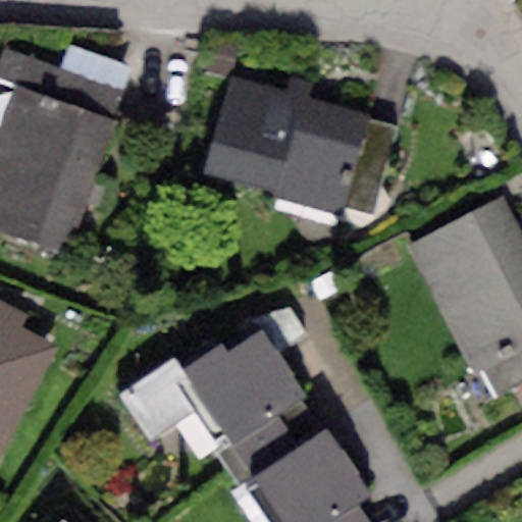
[(0,65),(0,80),(14,86),(0,122),(0,237),(61,259),(123,91),(6,48),(0,65)]
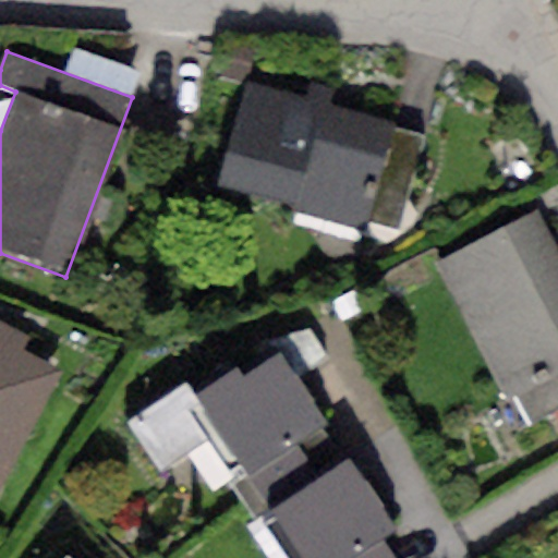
[(308,98),(246,81),(217,183),(361,225),(362,220),(390,123),(327,106),(331,91),(312,85),(308,98)]
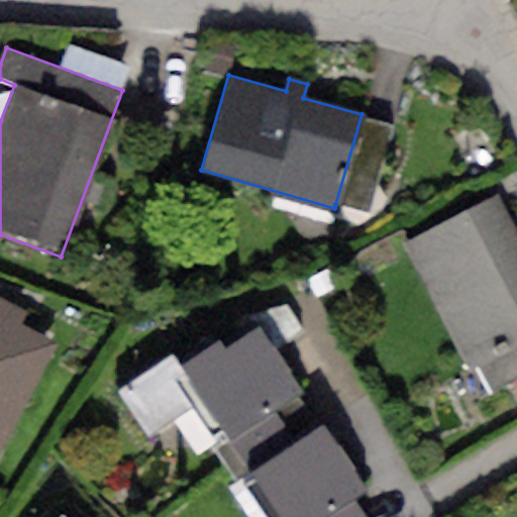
[(394,124),(362,114),(335,204),(368,213),(394,124)]
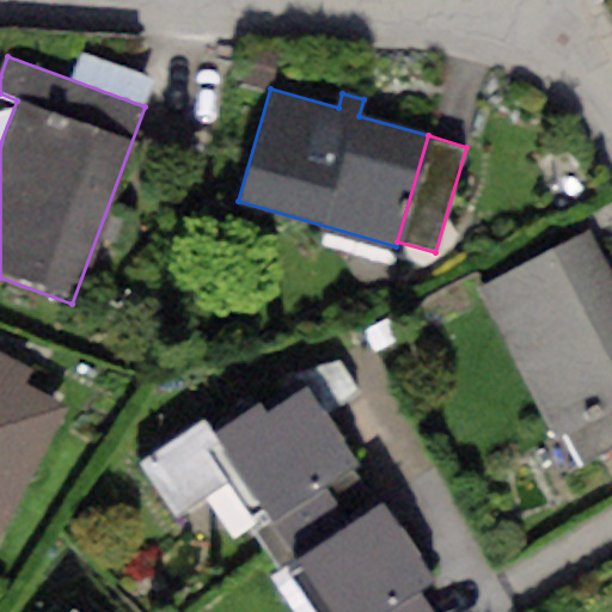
[(611,283),(585,233),(477,291),(555,436),(565,432),(611,405),(611,283)]
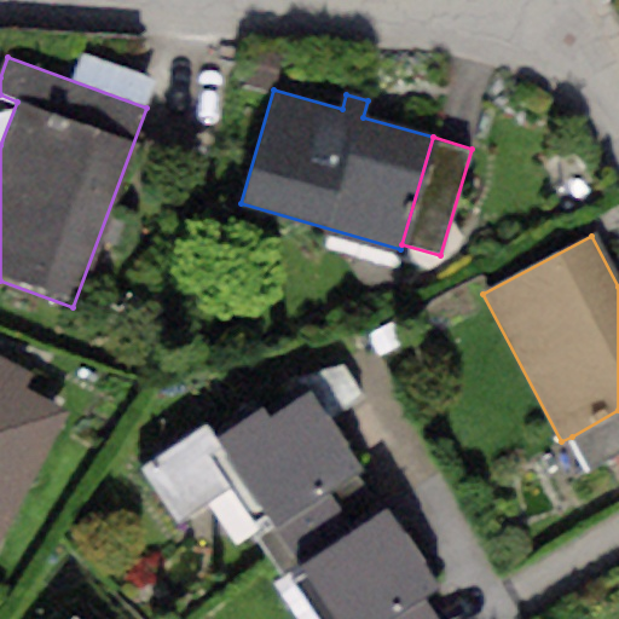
[(0,557),(74,412),(23,388),(29,374),(0,358),(0,557)]
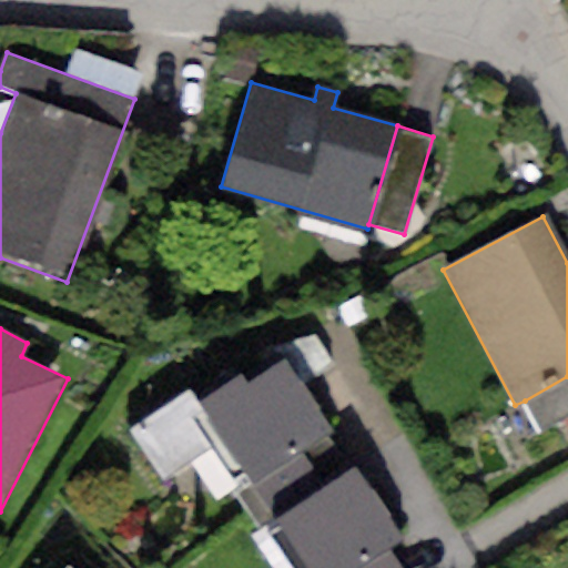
[(239,375),(200,401),(225,440),(256,487),(305,456),(338,434),(288,356),(244,384),(239,375)]
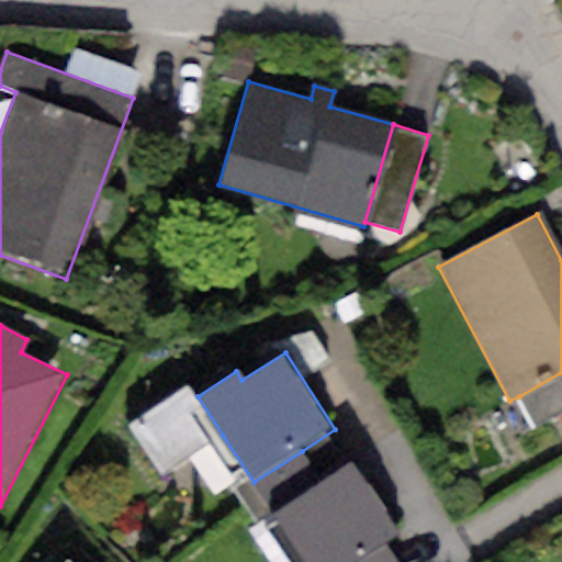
[(561,372),(519,396),(536,427),(561,413),(561,372)]
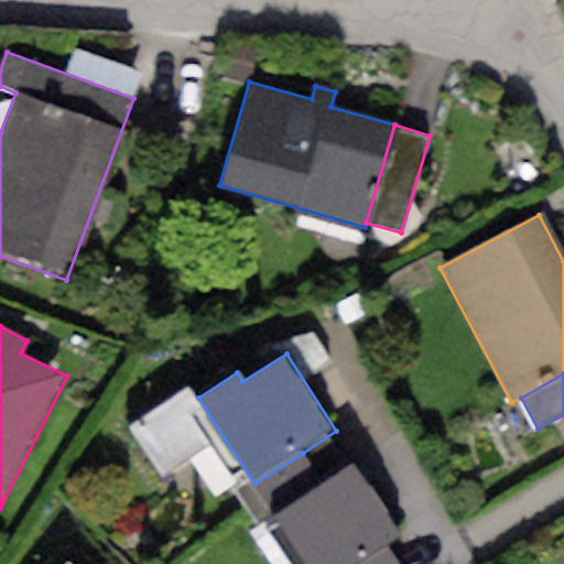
[(224,437),(198,398),(191,384),(128,426),(162,478),(224,437)]
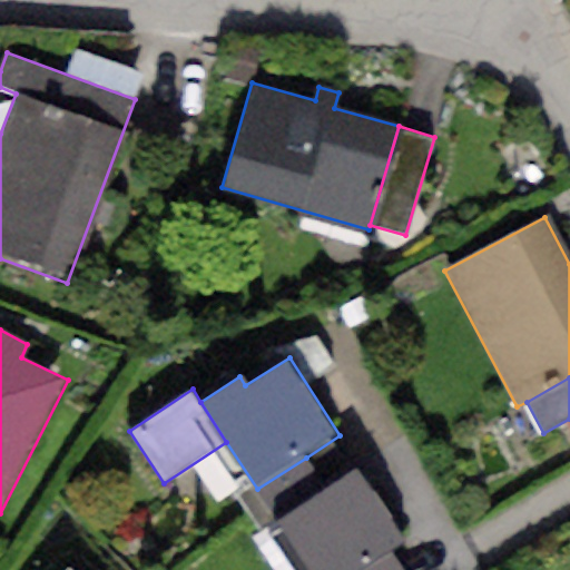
[(257,489),(279,522),(328,489),(306,458),(257,489)]
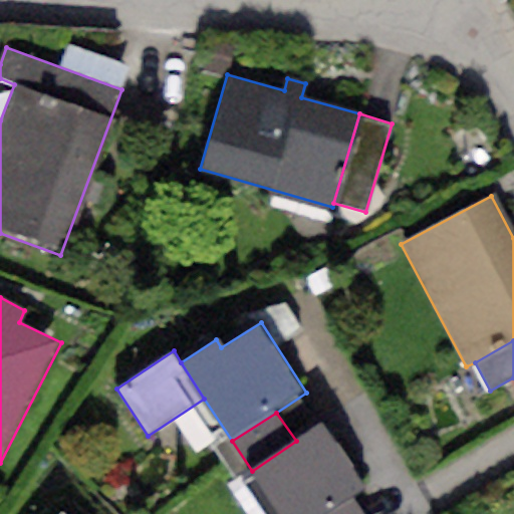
[(296,441),(252,471),(281,513),(328,513),(350,499),(364,489),(320,424),(296,441)]
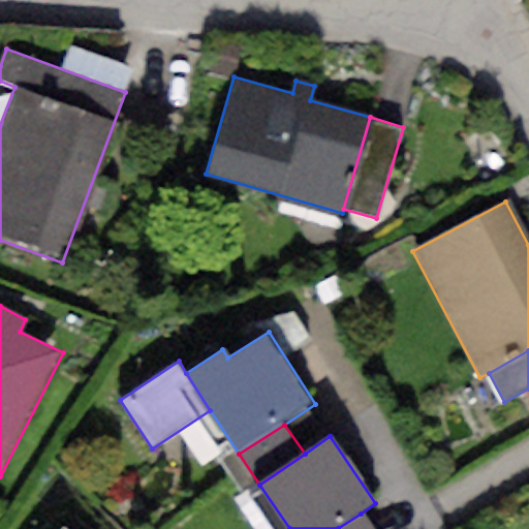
[(371,528),(361,514),(338,528),(371,528)]
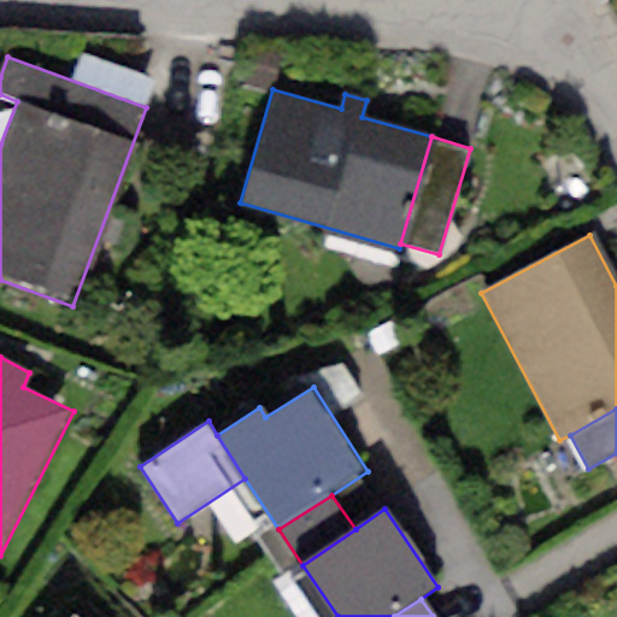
All buildings are outlined.
